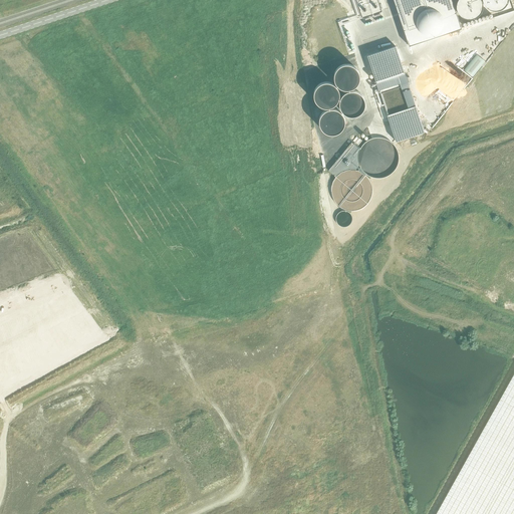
[(377,0),(356,0),(362,18),(381,12),(377,0)]
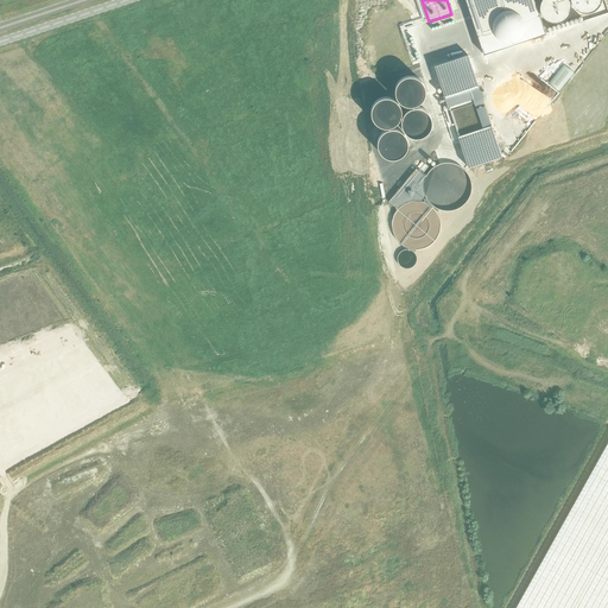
[(533,0),(466,0),(485,55),(545,33),(533,0)]
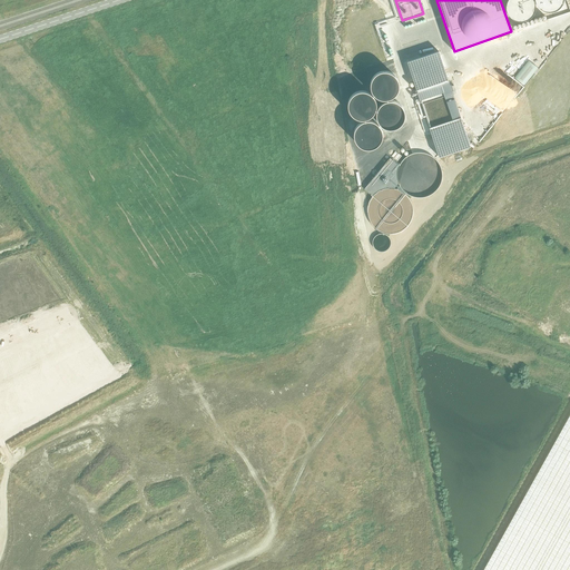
[(508,0),(507,5),(507,9),(508,13),(511,17),(514,19),(519,20),(523,20),(528,19),(531,17),(533,12),(534,9),(534,5),(532,0),(508,0)]
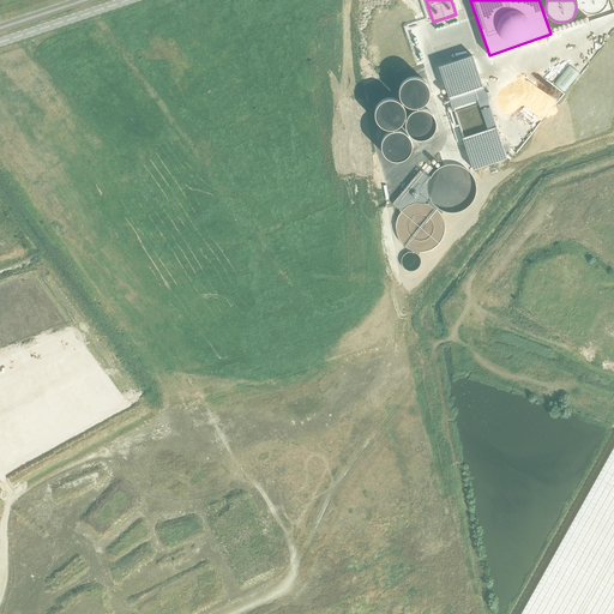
[(576,0),(578,4),(581,7),(585,10),(589,12),(594,12),(599,10),(602,7),(605,4),(606,0),(576,0)]
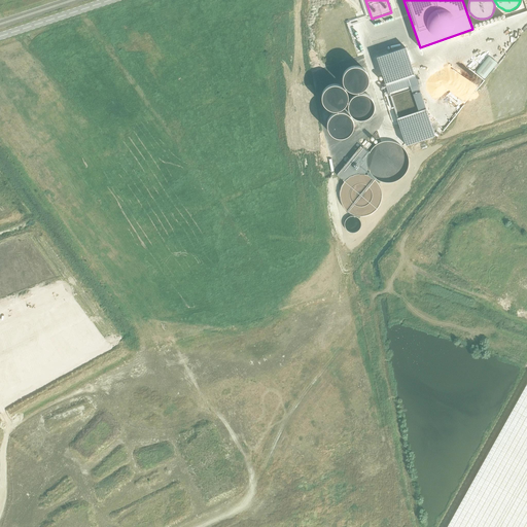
[(406,48),(377,58),(406,145),(435,136),(406,48)]
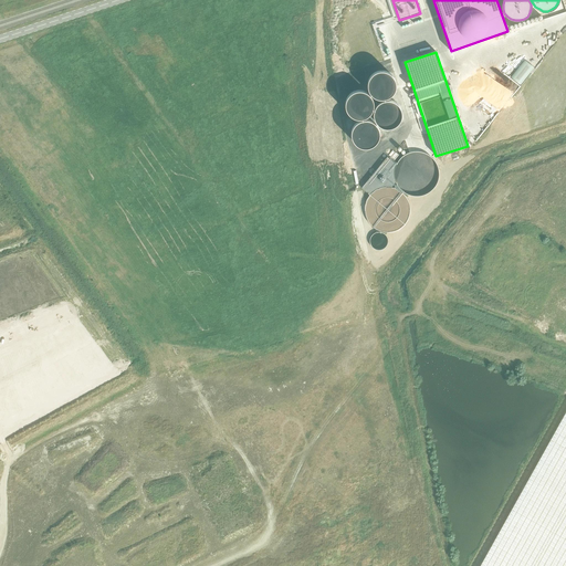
[(386,70),(381,69),(377,70),(373,72),(369,76),(368,81),(368,85),(369,90),(371,93),(376,95),(379,96),(384,96),(388,95),(391,93),(394,88),(396,85),(395,81),(394,76),(390,72),(386,70)]
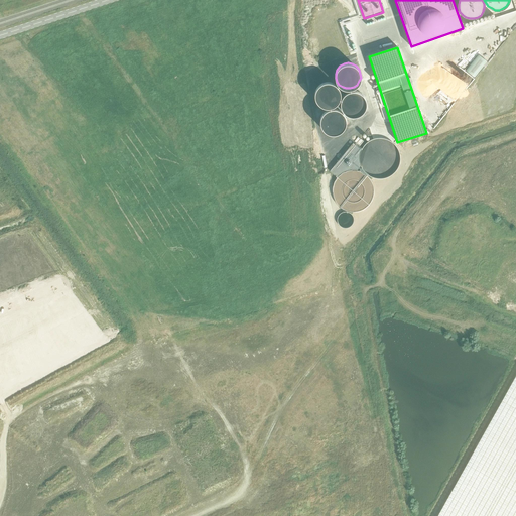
[(333,84),(328,83),(324,84),(319,86),(316,90),(315,94),(315,98),(316,102),(319,105),(323,107),(327,108),(331,108),(334,107),(337,104),(340,101),(341,97),(341,94),(339,89),(336,86),(333,84)]
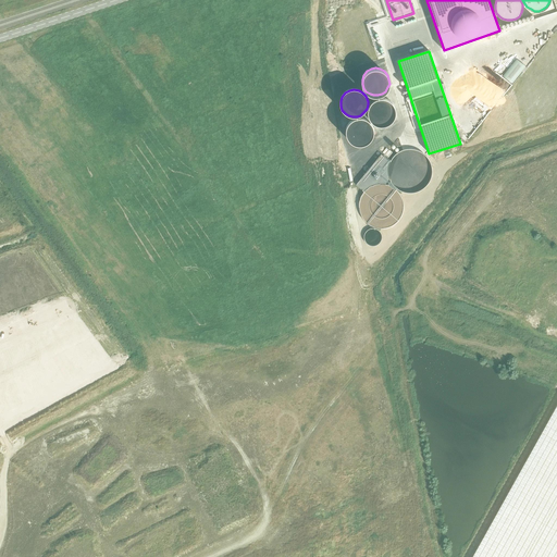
[(386,99),(382,98),(378,99),(373,101),(370,106),(369,110),(369,114),(370,119),(372,122),(376,124),(380,125),(384,125),(388,124),(392,122),(394,118),(396,114),(396,110),(394,106),(391,101),(386,99)]
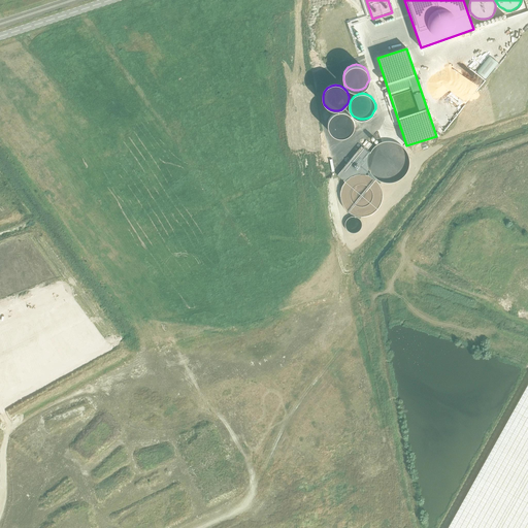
[(345,113),(341,112),(336,113),(333,116),(330,119),(328,123),(328,128),(330,131),(332,134),(335,137),(339,138),(343,138),(348,136),(351,134),(353,131),(354,127),(354,123),(352,119),(350,116),(345,113)]
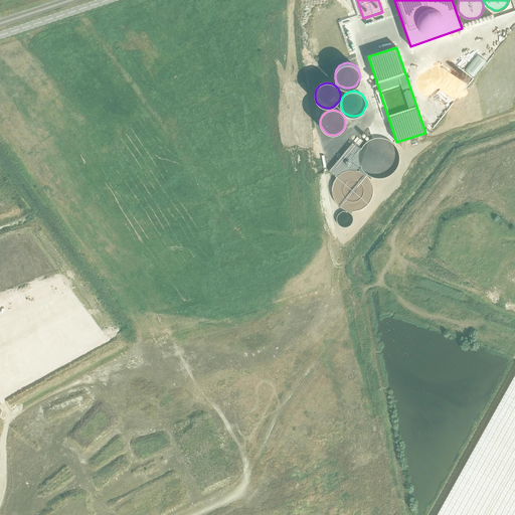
[(514,514),(514,374),(437,514),(514,514)]
